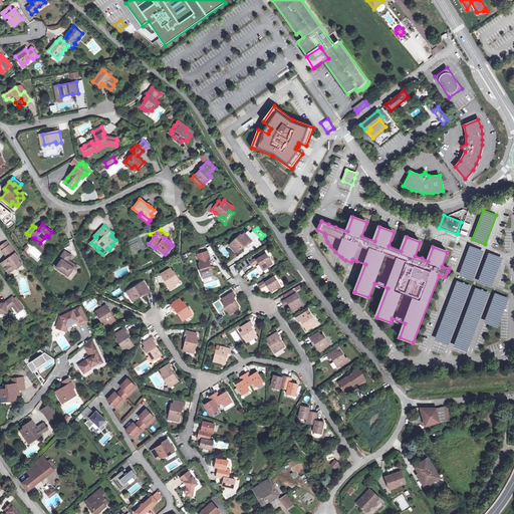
[(239,234),(229,242),(232,246),(230,247),(234,252),(241,247),(240,247),(243,245),(244,244),(246,242),(248,244),(251,241),(243,233),(240,235),(239,234)]
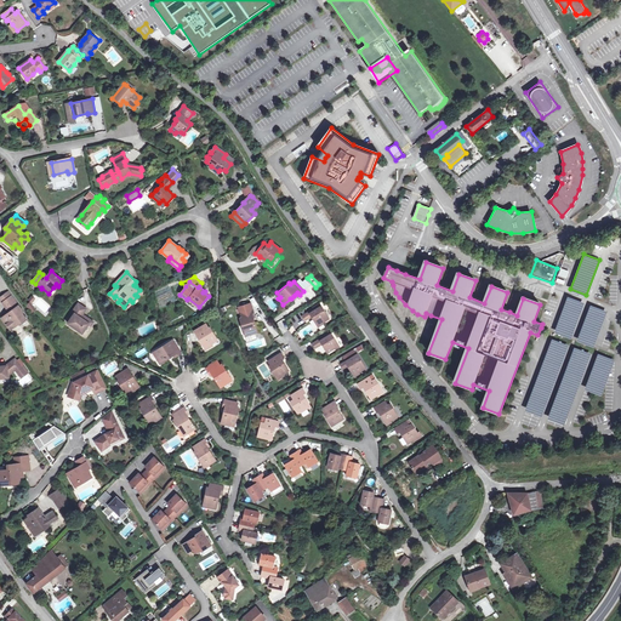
[(0,298),(3,303),(11,297),(7,292),(0,297),(0,298)]
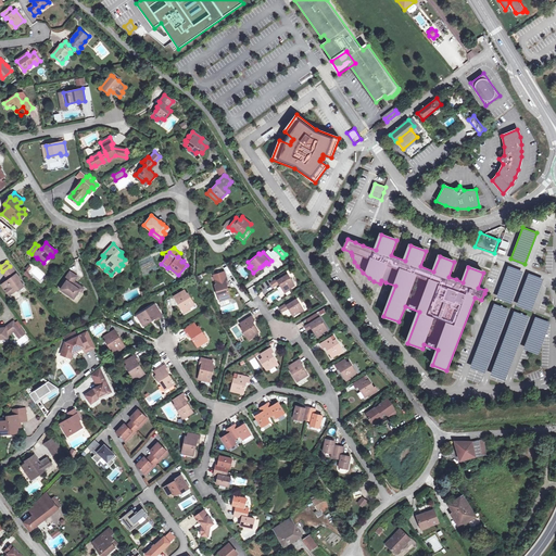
[(508,265),(496,295),(512,301),(523,270),(508,265)]
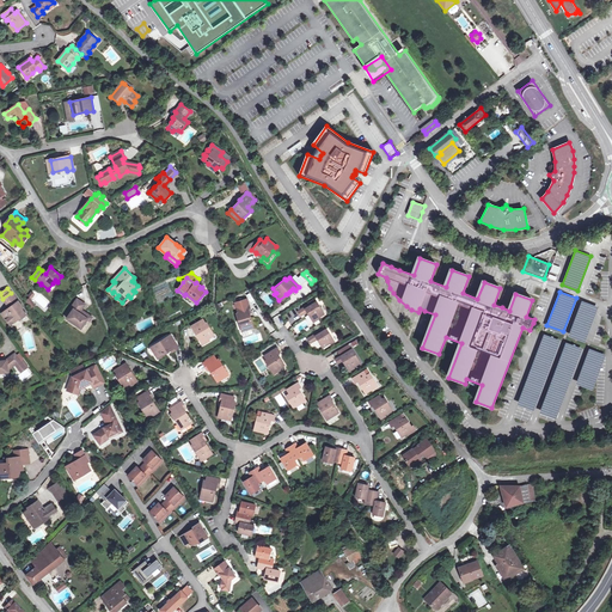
[(11,293),(2,299),(8,306),(11,305),(12,307),(2,314),(11,325),(26,313),(22,308),(23,307),(18,301),(18,303),(11,293)]
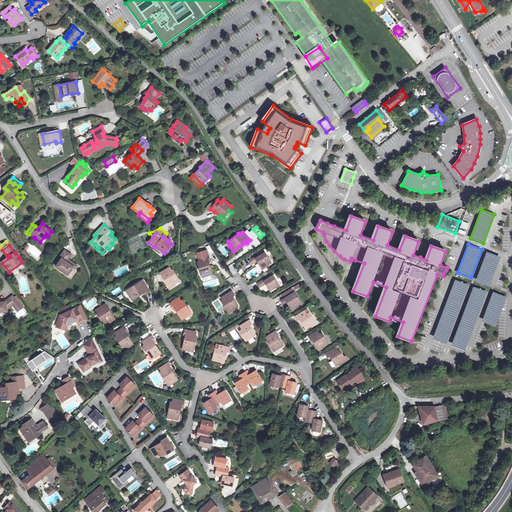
[(69,274),(74,265),(76,262),(71,260),(69,261),(68,262),(66,260),(68,258),(71,253),(64,249),(57,260),(59,261),(56,266),(69,274)]
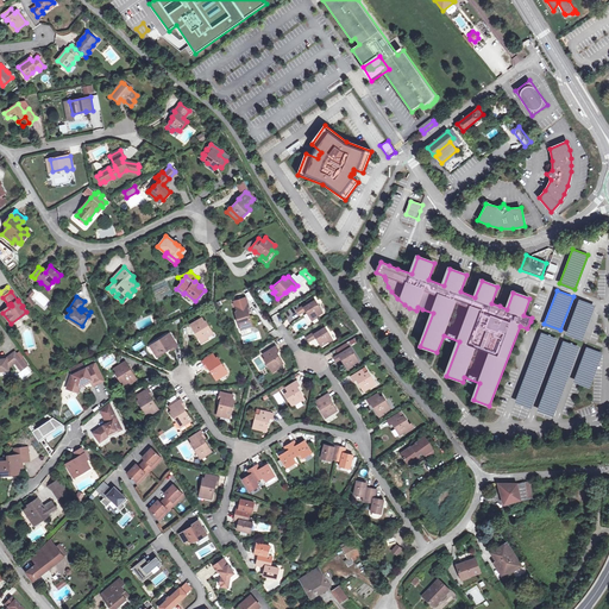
[(232,312),(237,326),(242,325),(243,328),(251,326),(249,320),(248,320),(246,318),(248,316),(246,312),(245,308),(248,308),(245,302),(244,297),(232,301),(233,307),(236,312),(232,312)]
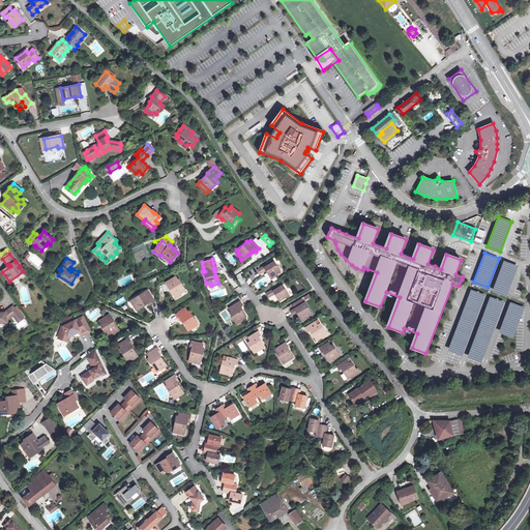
[(265,268),(268,274),(272,272),(273,274),(281,270),(273,260),(267,264),(266,263),(257,268),(259,272),(265,268)]
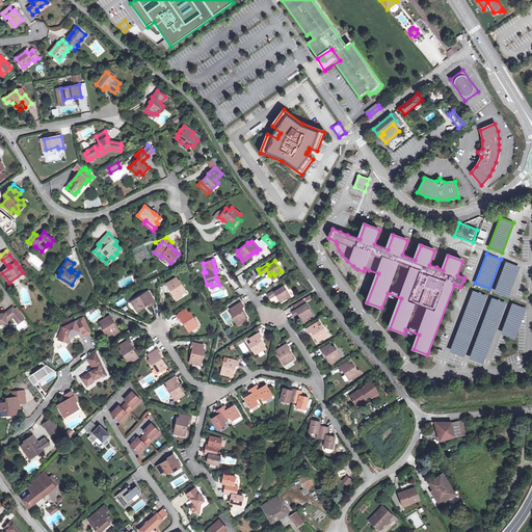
[(505,261),(494,290),(508,296),(520,266),(505,261)]
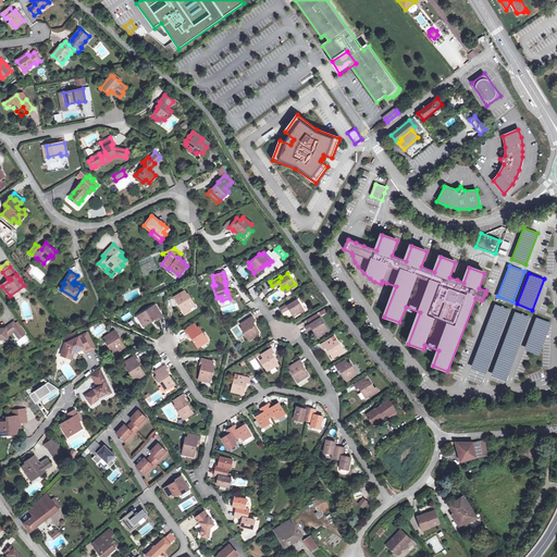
[(248,288),(252,299),(259,296),(255,286),(248,288)]
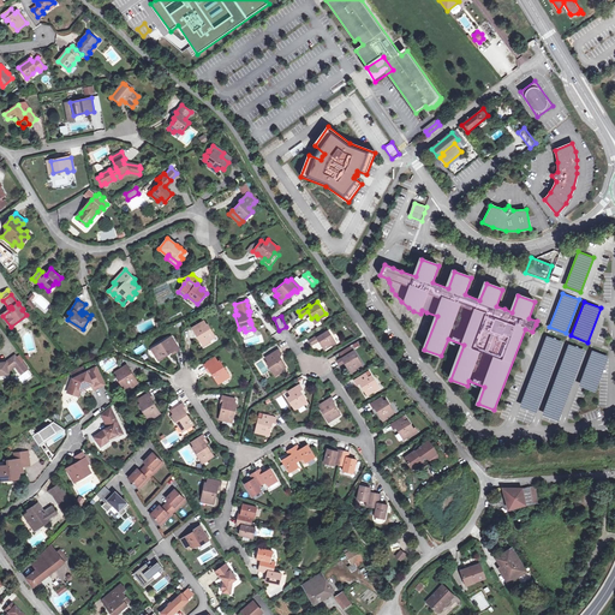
[(192,328),(202,342),(204,341),(207,345),(212,342),(210,341),(216,338),(208,324),(207,326),(204,321),(192,328)]
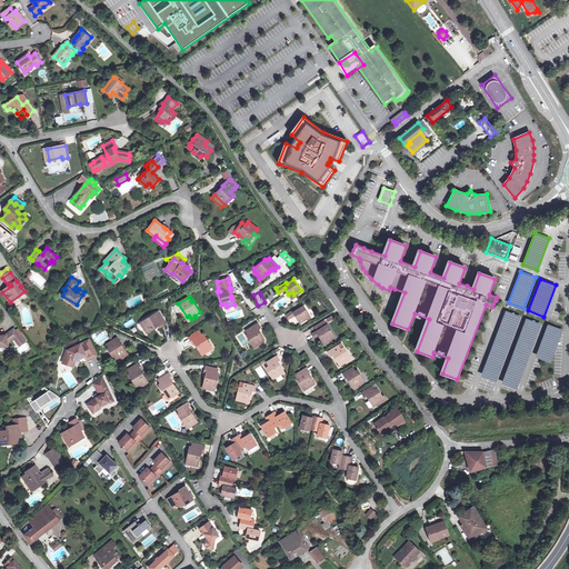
[(295,308),(293,307),(285,312),(288,317),(296,311),(297,313),(296,315),(300,320),(308,316),(306,313),(308,312),(302,303),(301,305),(295,308)]
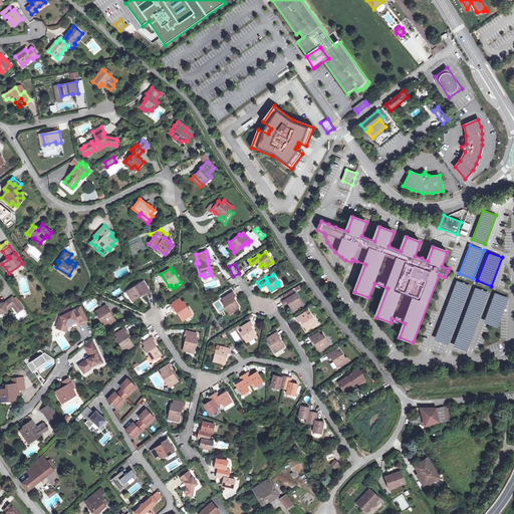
[(131,293),(129,295),(133,301),(140,296),(140,295),(142,294),(142,295),(144,294),(146,292),(147,293),(150,292),(144,282),(141,284),(140,283),(129,290),(131,293)]
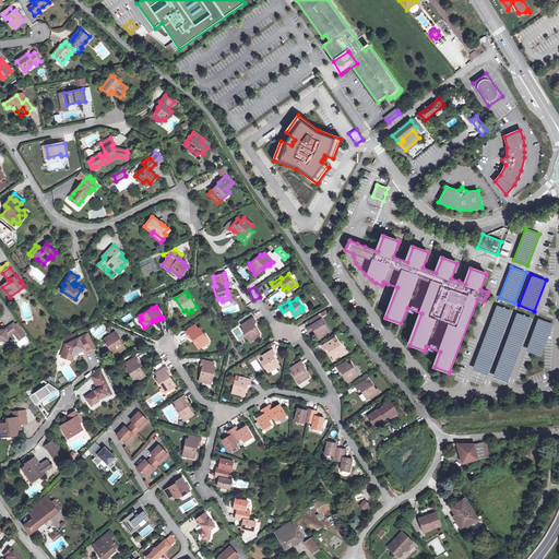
[(496,307),(472,368),(487,373),(511,312),(496,307)]
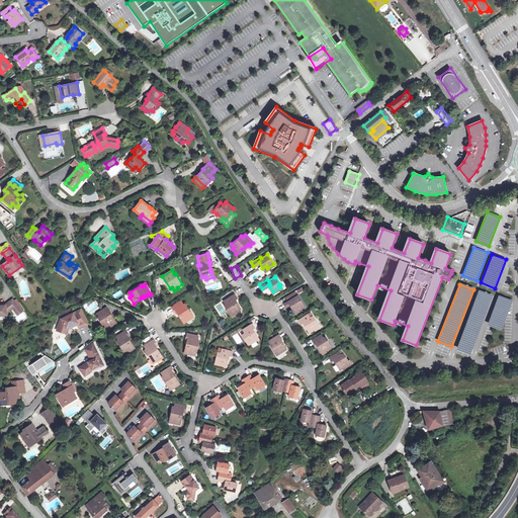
[(115,298),(122,293),(120,289),(112,294),(115,298)]
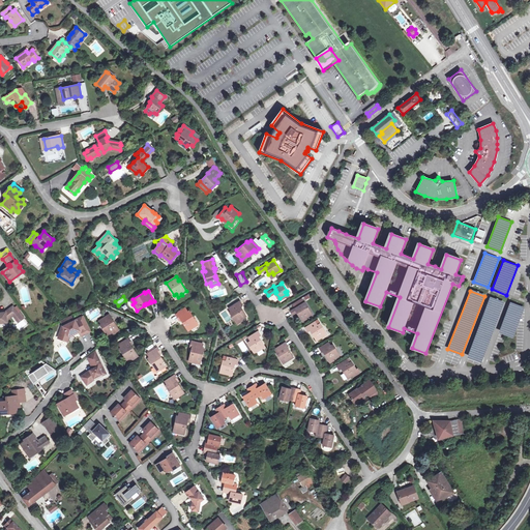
[(490,296),(467,356),(481,362),(504,301),(490,296)]
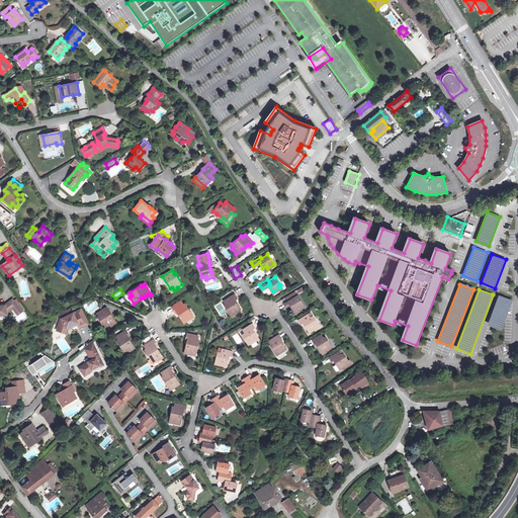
[(225,305),(230,313),(231,312),(234,315),(237,313),(236,312),(241,309),(237,303),(237,304),(236,301),(235,298),(237,297),(234,293),(224,300),(226,304),(225,305)]
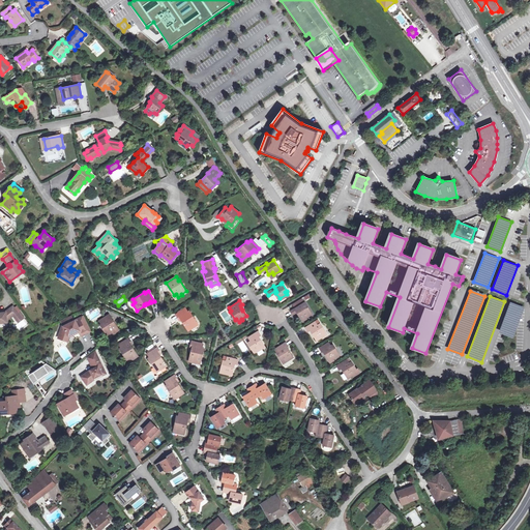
[(292,314),(296,312),(297,311),(298,314),(297,314),(299,317),(303,315),(305,317),(312,314),(304,301),(289,311),(292,314)]
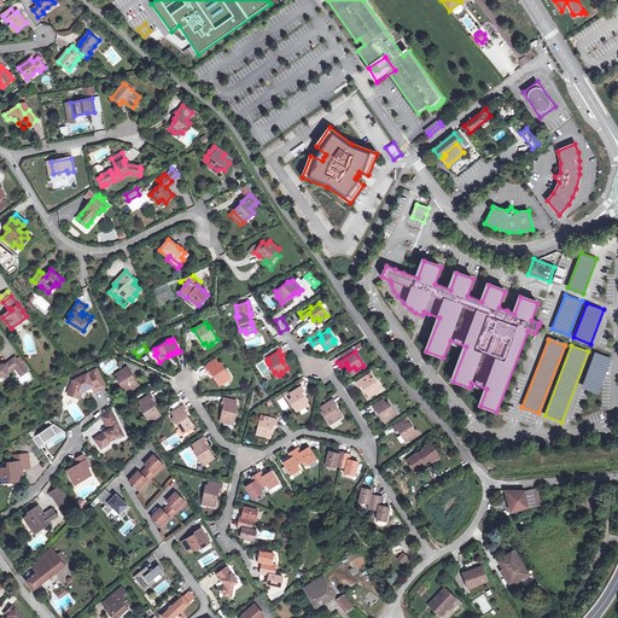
[(595,351),(582,386),(598,394),(612,357),(595,351)]
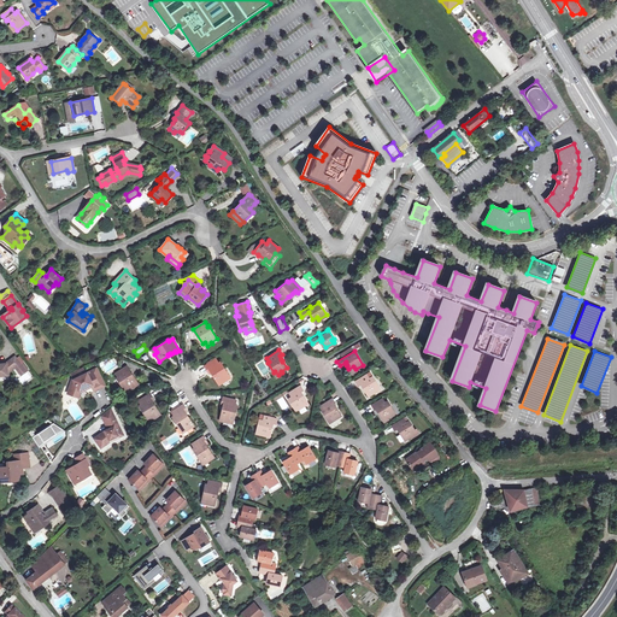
[(9,374),(16,368),(21,364),(15,357),(6,363),(7,364),(0,364),(0,376),(9,376),(9,374)]
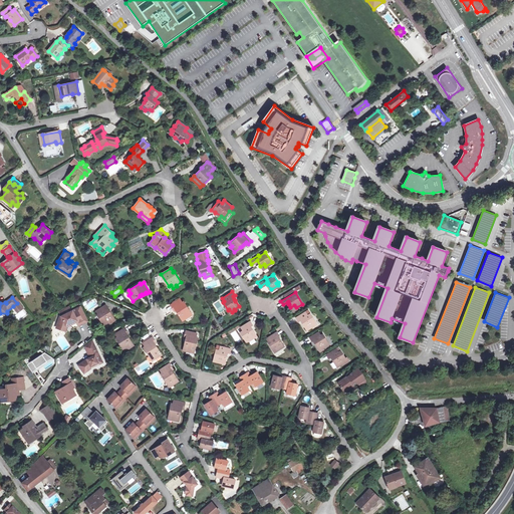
[(170,305),(172,308),(174,307),(175,310),(176,311),(177,311),(179,313),(178,313),(182,321),(188,317),(187,314),(190,312),(183,301),(181,302),(179,299),(170,305)]
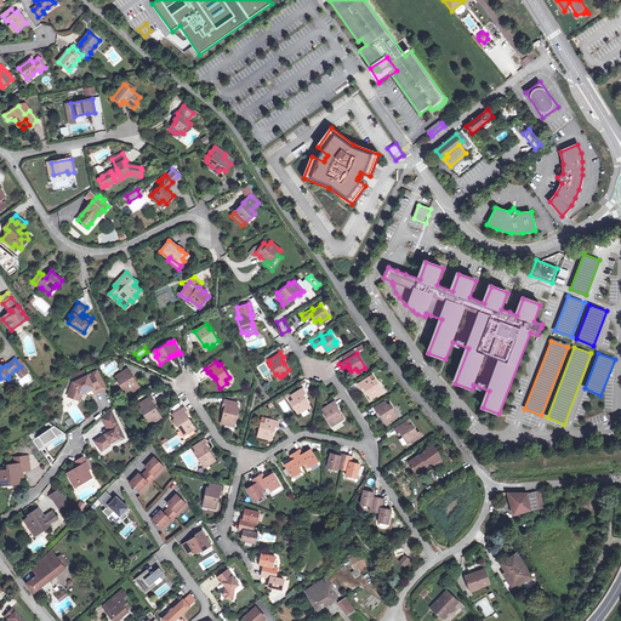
[(21,366),(16,370),(21,377),(27,374),(24,371),(21,366)]
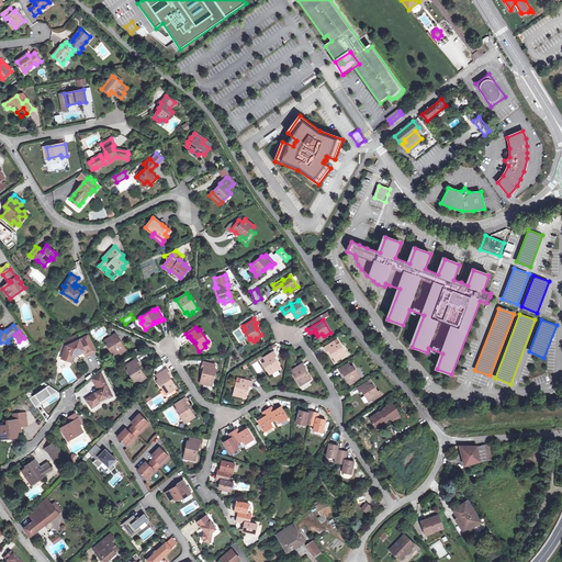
[(121,353),(125,350),(122,347),(124,346),(121,341),(119,339),(120,339),(115,333),(105,340),(108,344),(107,345),(114,356),(120,351),(121,353)]
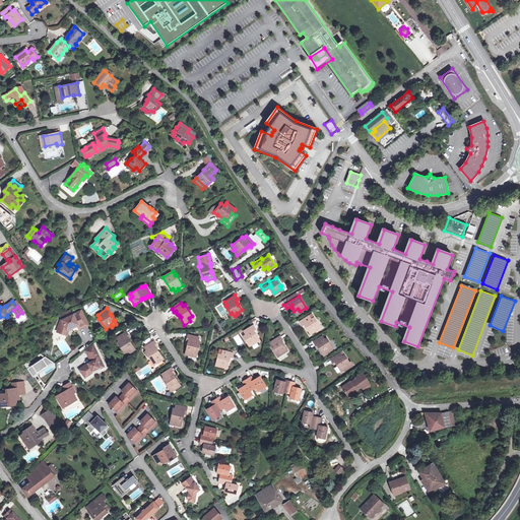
[(61,319),(57,331),(63,334),(65,330),(69,328),(71,328),(71,329),(74,327),(75,325),(76,324),(77,323),(80,329),(89,325),(82,310),(62,320),(61,319)]
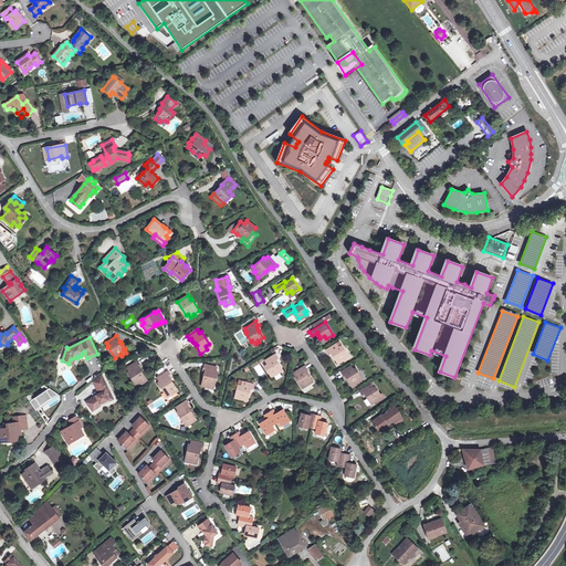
[(331,352),(333,354),(334,354),(335,356),(334,356),(337,363),(343,360),(344,360),(347,358),(345,355),(347,353),(343,345),(339,346),(337,343),(326,348),(328,353),(331,352)]
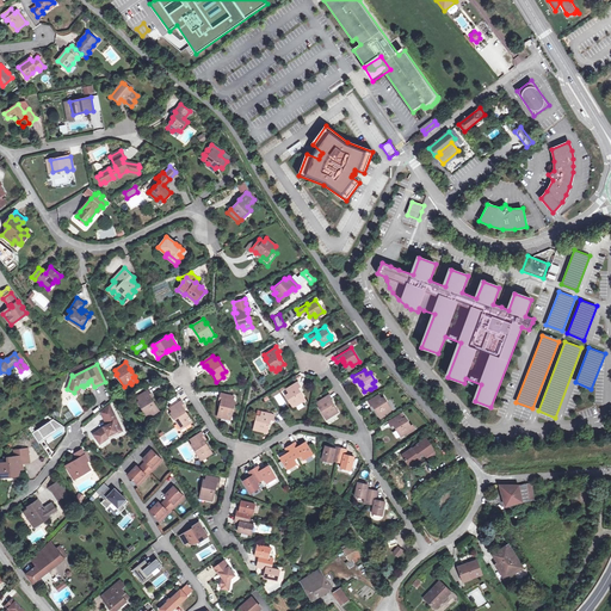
[(287,394),(292,403),(295,402),(297,405),(307,399),(302,392),(301,393),(300,390),(301,389),(298,387),(301,384),(298,381),(288,388),(290,392),(287,394)]
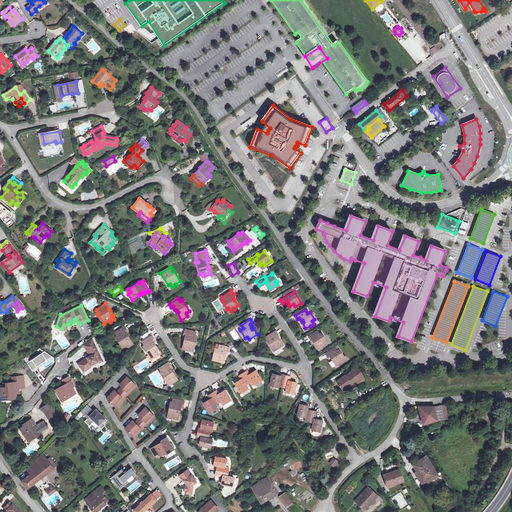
[(115,337),(122,348),(125,346),(127,348),(133,344),(128,337),(127,337),(126,335),(127,334),(126,333),(125,330),(126,330),(124,326),(114,332),(116,336),(115,337)]
